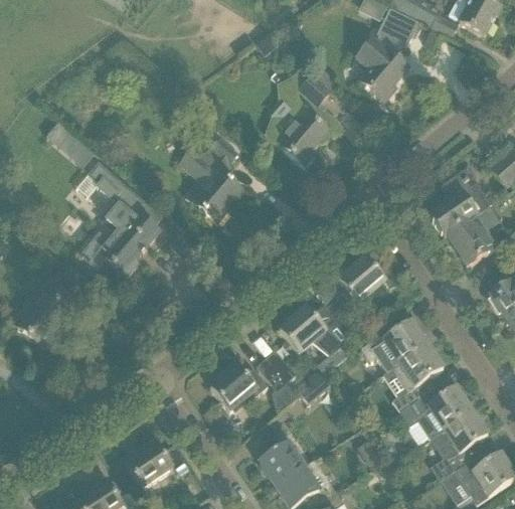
[(377,0),(450,39),(458,25),(439,15),(442,10),(422,0),(377,0)]
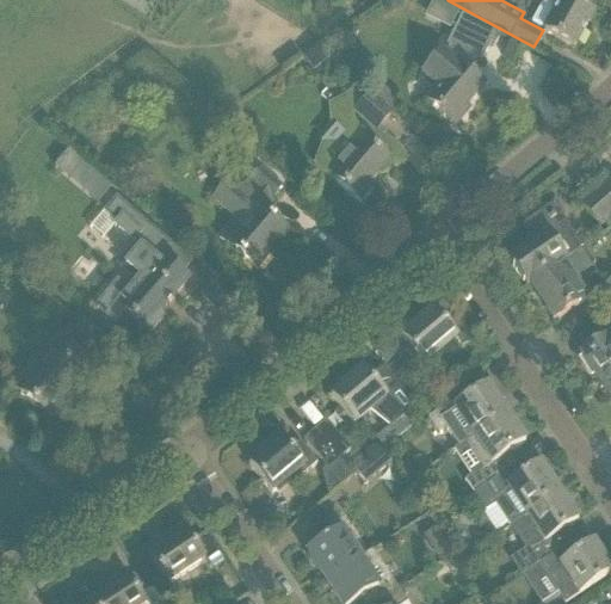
[(573,43),(592,8),(578,0),(542,0),(531,19),(544,25),(543,26),(573,43)]
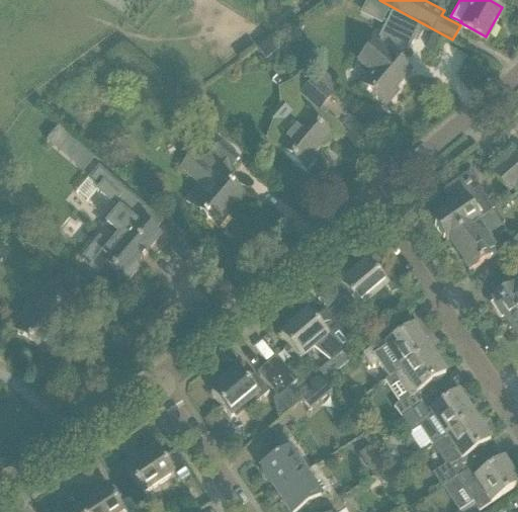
[(364,57),(356,66),(368,76),(362,83),(369,90),(385,102),(396,90),(394,87),(409,69),(401,63),(403,61),(396,55),(402,48),(407,50),(414,34),(412,33),(417,22),(419,24),(420,22),(391,9),(391,10),(393,11),(387,22),(384,21),(378,34),(381,36),(376,43),(374,40),(362,55),(364,57)]
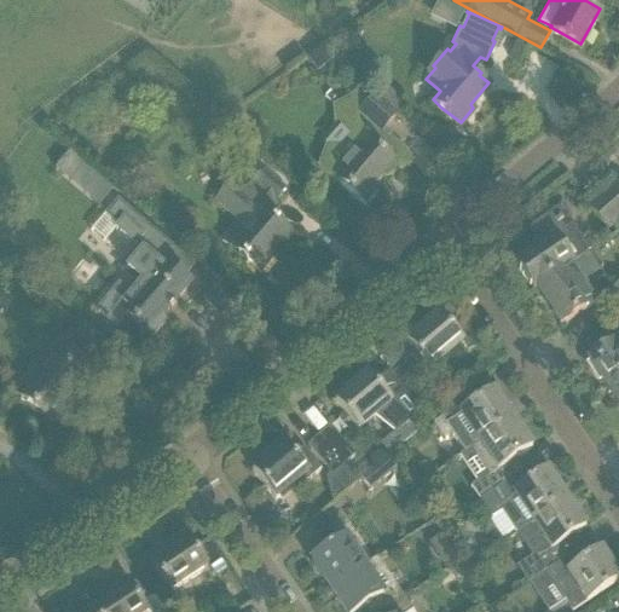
[(324,46),(311,57),(316,64),(330,53),(324,46)]
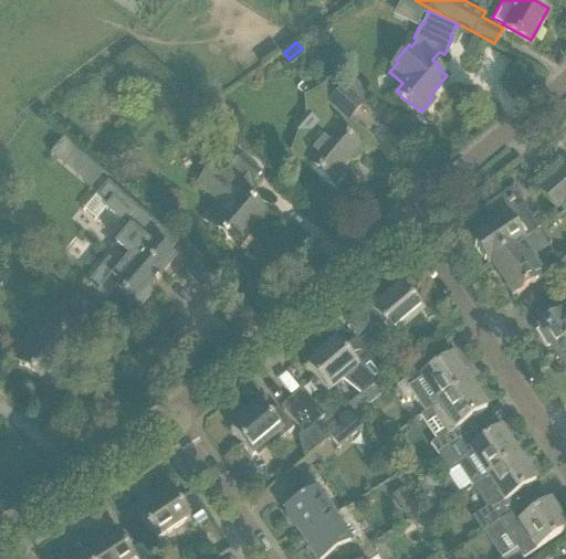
[(346,135),(342,132),(337,127),(362,98),(343,82),(332,72),(320,86),(305,94),(323,120),(313,133),(300,132),(294,148),(307,160),(333,182),(345,168),(342,166),(356,148),(359,151),(371,145),(367,134),(356,124),(346,135)]
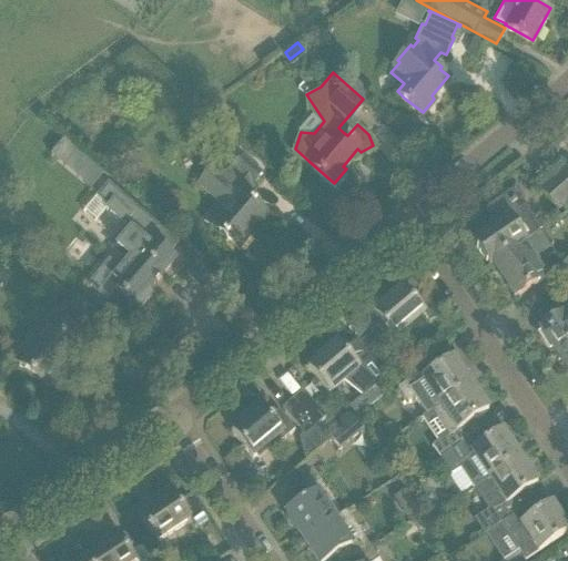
[(352,73),(344,82),(363,99),(368,93),(361,85),(363,83),(352,73)]
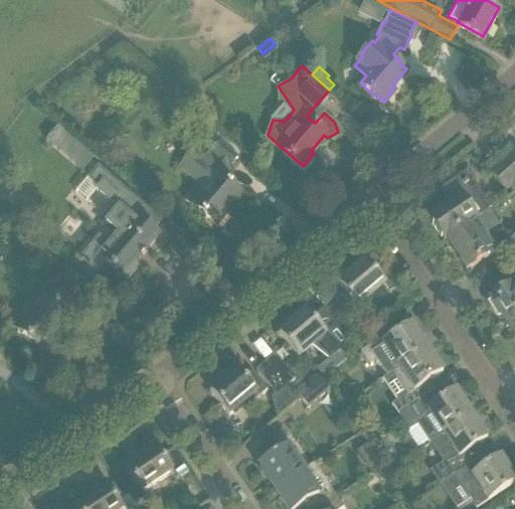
[(190,103),(184,110),(194,119),(200,111),(190,103)]
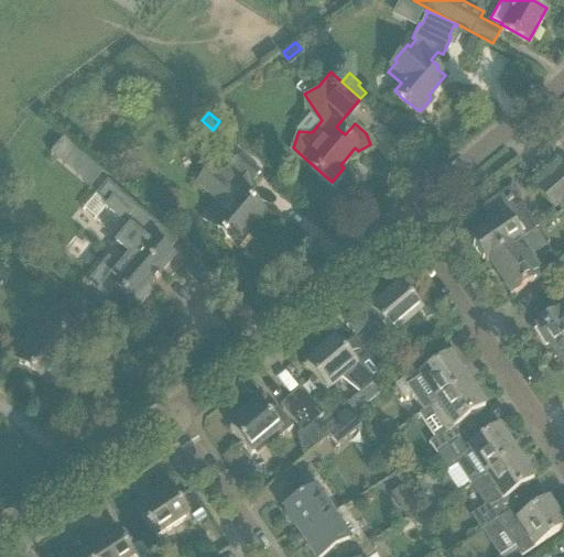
[(243,193),(260,168),(239,150),(229,162),(217,170),(208,162),(194,179),(217,196),(201,215),(212,224),(237,244),(249,230),(245,228),(262,208),(243,193)]
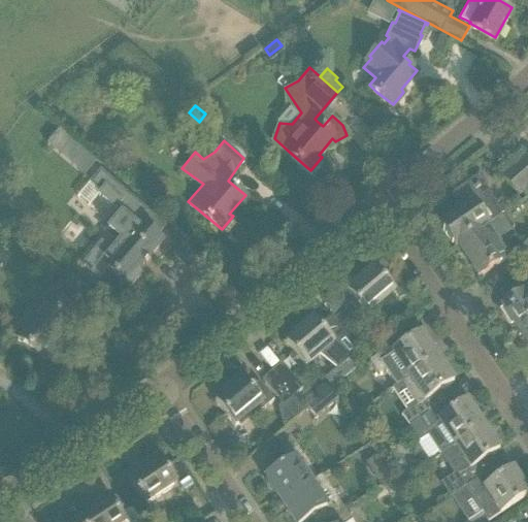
[(77,141),(69,152),(88,167),(96,157),(77,141)]
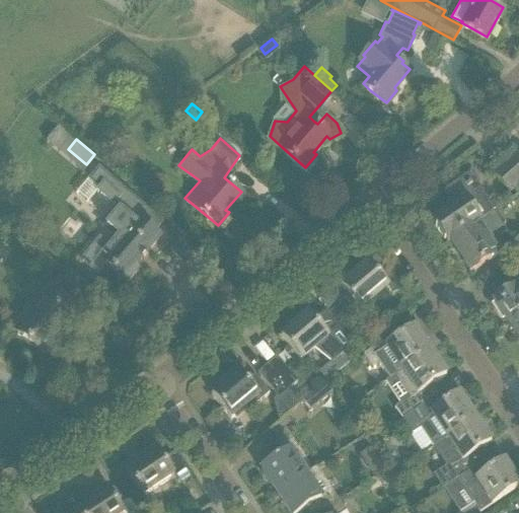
[(518,155),(515,151),(504,160),(518,176),(518,155)]
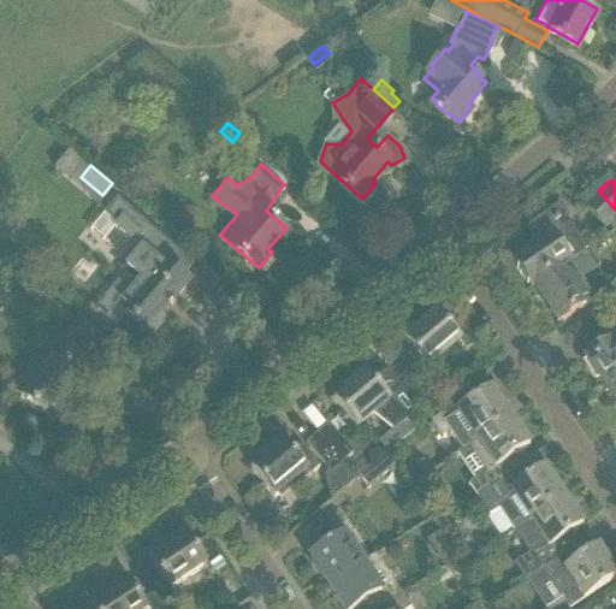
[(615,210),(598,190),(585,201),(604,223),(608,220),(612,216),(615,212),(615,210)]
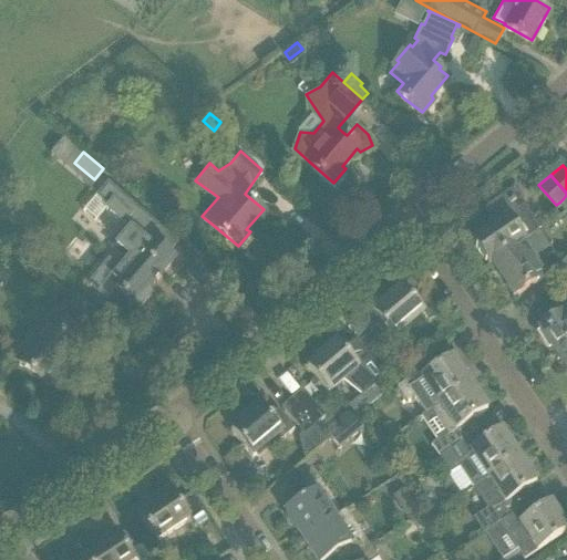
[(146,288),(173,256),(166,250),(176,238),(107,179),(95,194),(106,204),(104,207),(117,218),(124,224),(121,228),(109,242),(120,251),(120,252),(122,255),(113,265),(111,262),(107,259),(89,280),(92,283),(92,284),(105,296),(114,284),(137,304),(150,290),(146,288)]
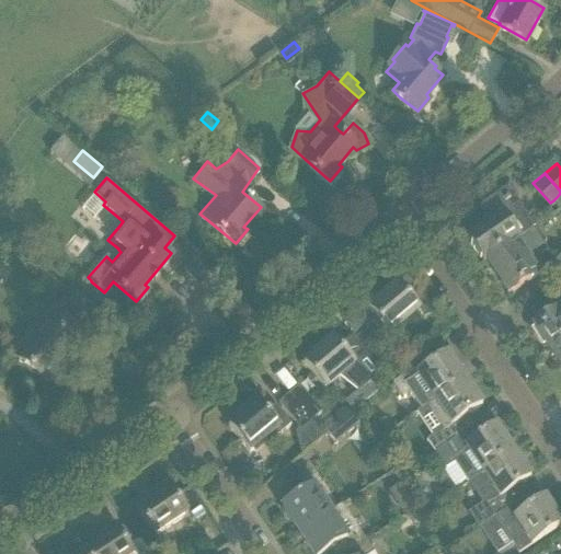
[(483,257),(484,256),(516,234),(533,223),(527,216),(527,217),(521,207),(515,209),(507,197),(508,196),(506,193),(505,194),(501,187),(507,183),(506,182),(479,202),(487,212),(482,215),(487,221),(467,234),(483,257)]
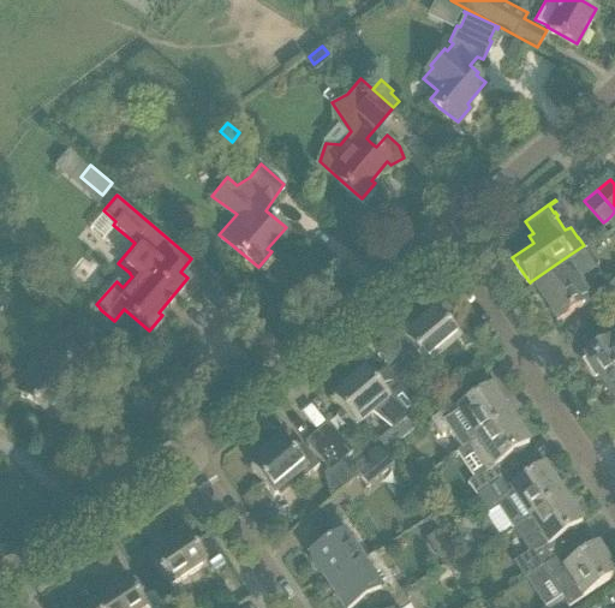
[(591,294),(566,257),(531,281),(556,319),(581,302),(581,300),(591,294)]
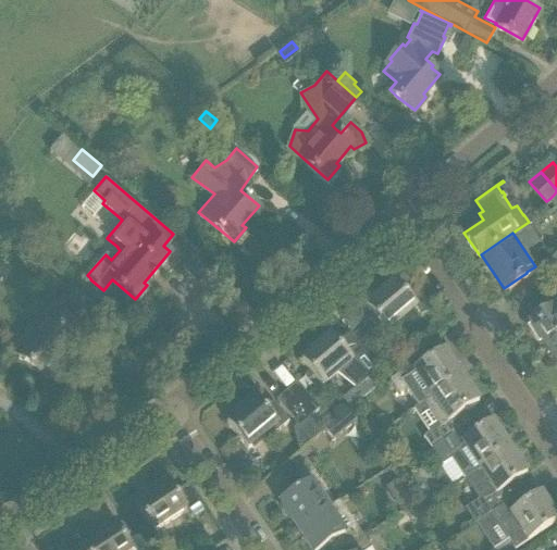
[(555,278),(556,276),(556,252),(544,262),(555,278)]
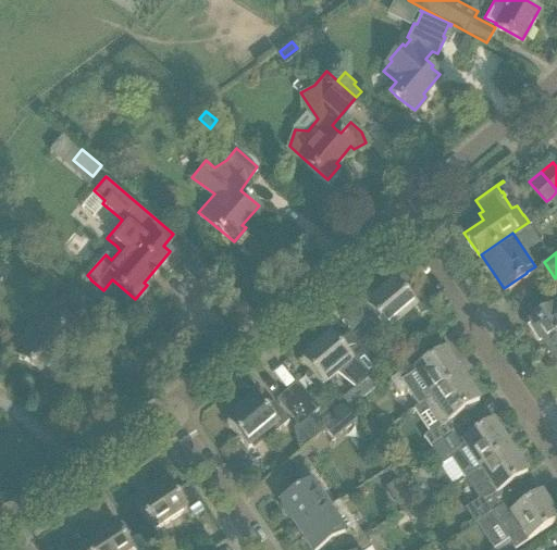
[(556,276),(555,278),(556,280),(556,291),(546,299),(549,304),(528,321),(543,342),(556,333),(556,276)]
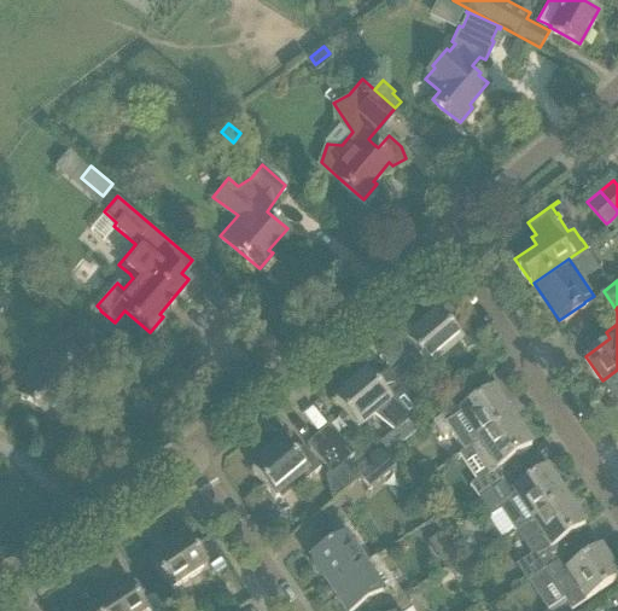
[(461,316),(449,326),(437,312),(406,338),(395,345),(418,374),(459,341),(466,349),(479,338),(461,316)]
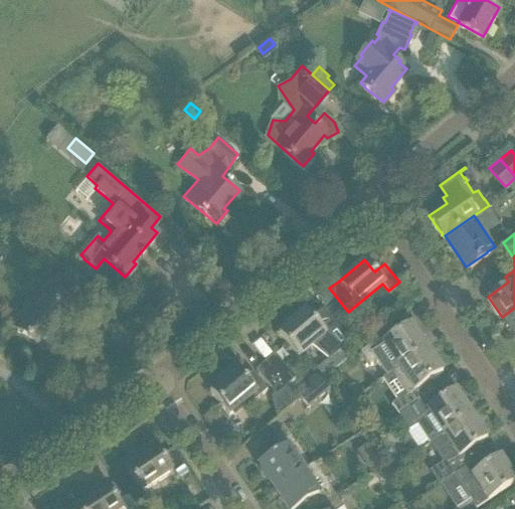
[(64,326),(81,306),(50,279),(41,290),(45,294),(29,312),(25,308),(12,323),(41,348),(62,324),(64,326)]
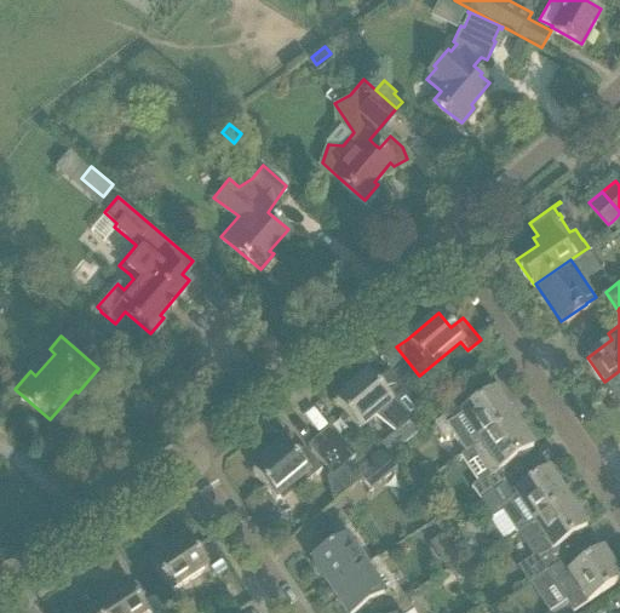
[(415,401),(426,391),(402,362),(391,372),(411,396),(415,401)]
